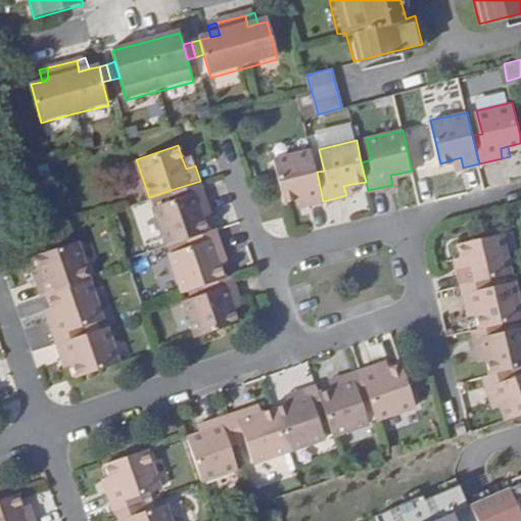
[(275,160),(279,178),(285,200),(299,197),(305,196),(308,204),(323,201),(317,172),(312,151),(275,160)]
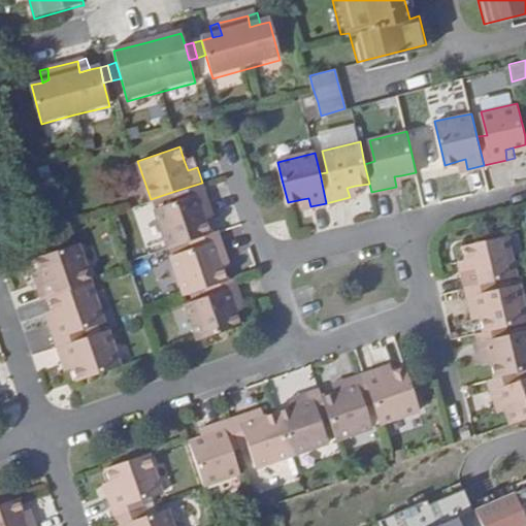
[(195,156),(184,160),(188,170),(197,167),(198,167),(195,156)]
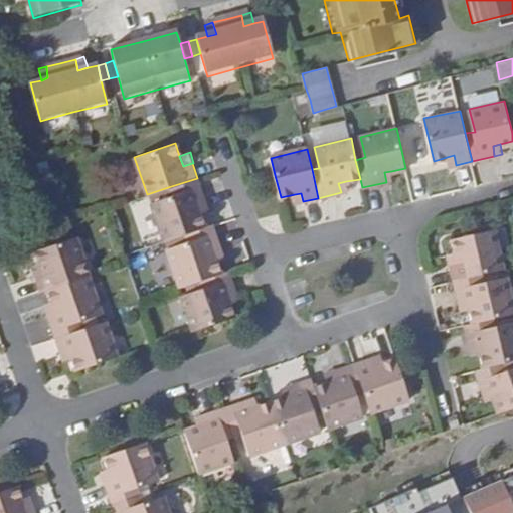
[(454,155),(447,157),(450,167),(456,165),(454,155)]
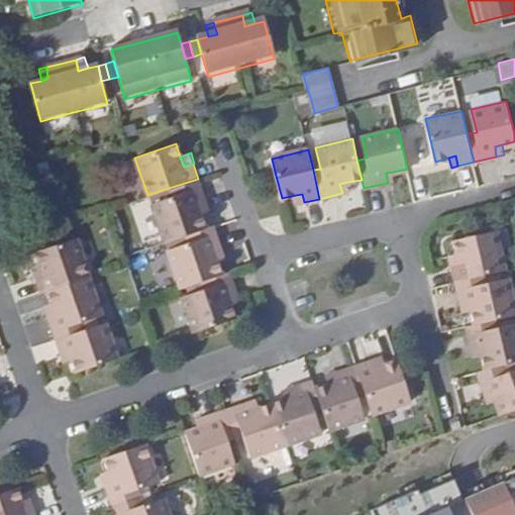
[(395,181),(393,172),(386,173),(388,183),(395,181)]
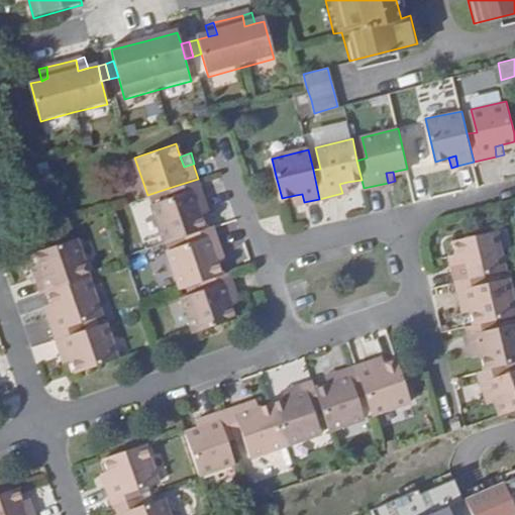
[(166,240),(185,234),(206,227),(202,214),(198,203),(206,201),(198,179),(169,188),(173,197),(152,203),(166,240)]
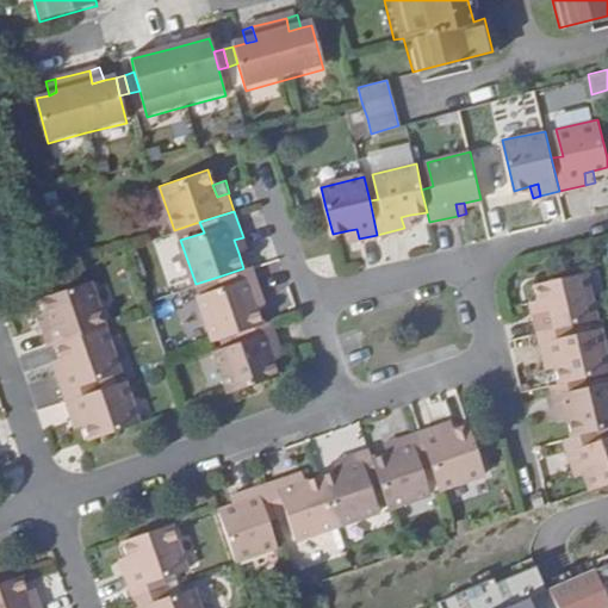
[(401,217),(404,228),(413,227),(410,215),(401,217)]
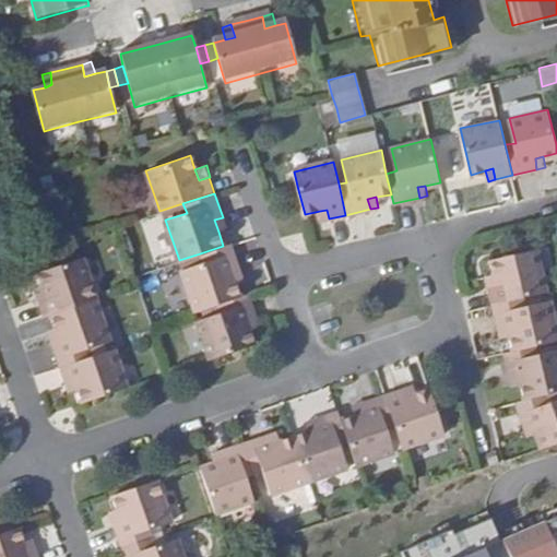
[(327,210),(320,211),(322,221),(329,218),(327,210)]
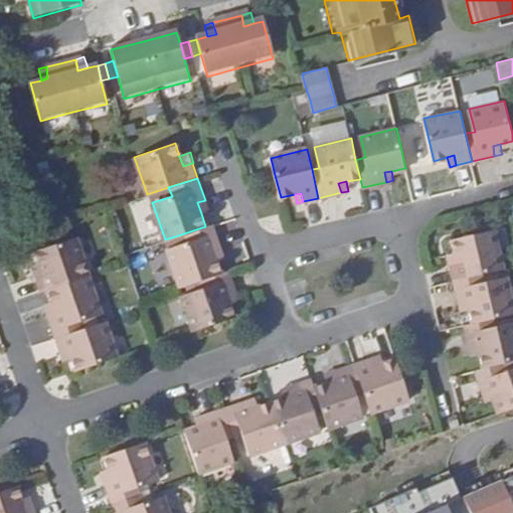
[(197,202),(201,213),(209,211),(205,200),(197,202)]
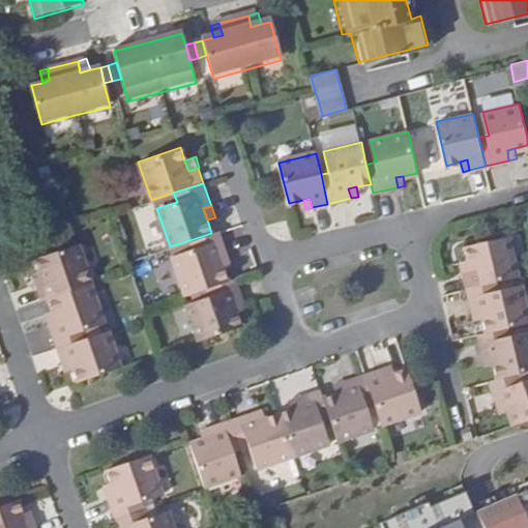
[(186,295),(206,289),(227,281),(223,268),(220,258),(229,254),(221,230),(211,233),(189,240),(193,248),(172,255),(186,295)]
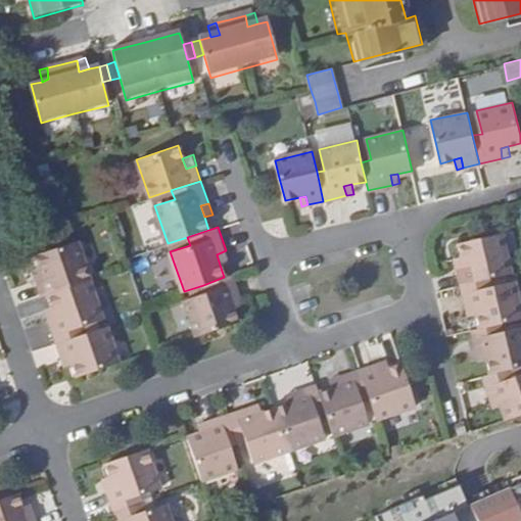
[(465,280),(494,273),(515,269),(506,227),(464,237),(466,250),(469,262),(461,264),(465,280)]
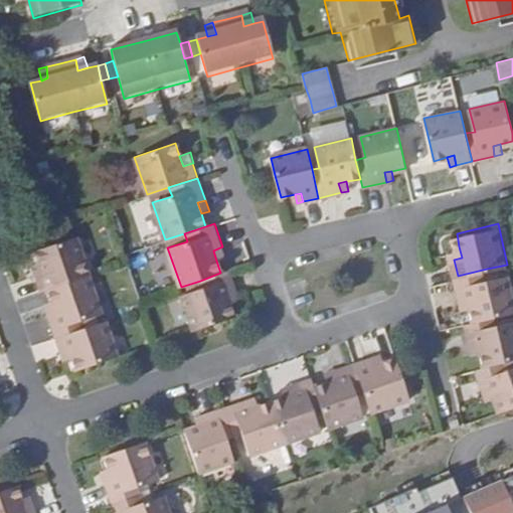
[(50,288),(92,275),(93,274),(78,229),(35,242),(39,252),(43,265),(35,267),(43,291),(50,288)]
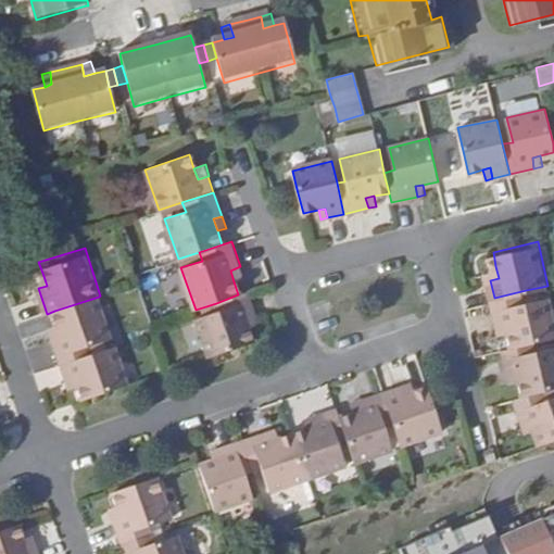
[(230,271),(234,281),(244,278),(240,266),(230,271)]
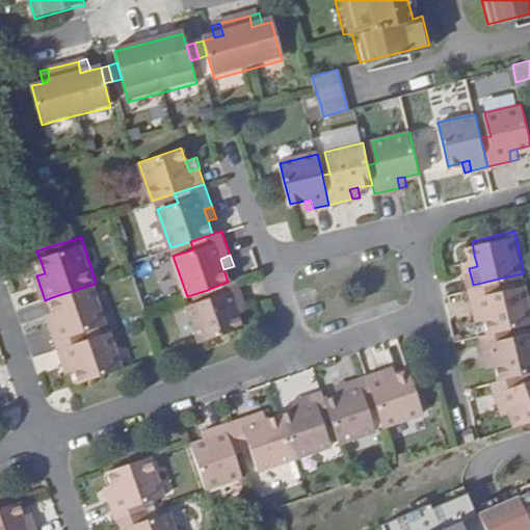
[(477,266),(474,255),(466,257),(469,268),(477,266)]
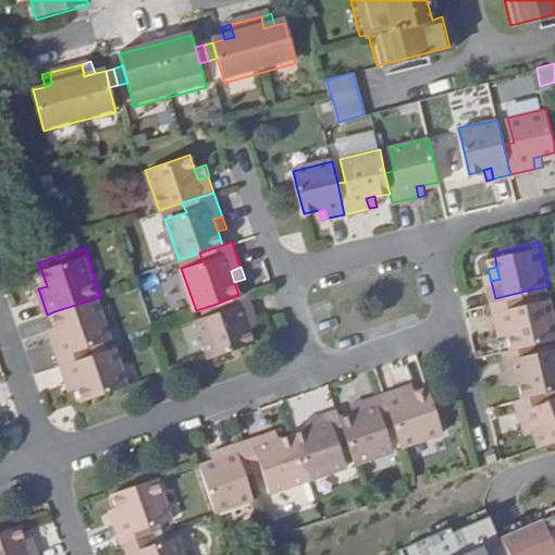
[(47,286),(42,273),(34,276),(38,288),(47,286)]
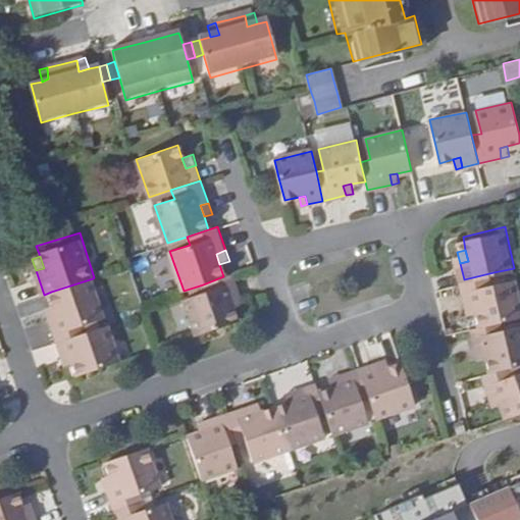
[(483,322),(504,318),(519,314),(519,287),(517,275),(495,281),(494,272),(464,279),(469,303),(477,300),(480,308),(483,322)]
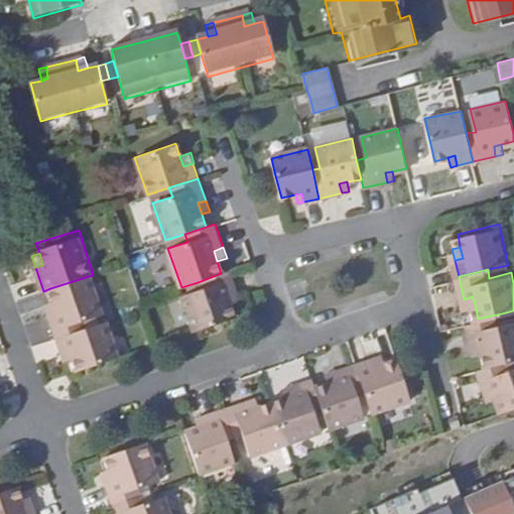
[(182,295),(195,332),(236,317),(231,303),(228,295),(238,291),(230,270),(221,273),(201,281),(204,289),(182,295)]
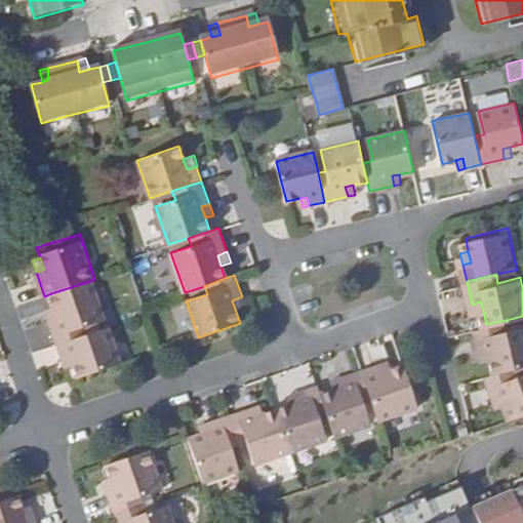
[(57,335),(86,326),(108,318),(93,280),(51,293),(56,309),(59,318),(52,321),(57,335)]
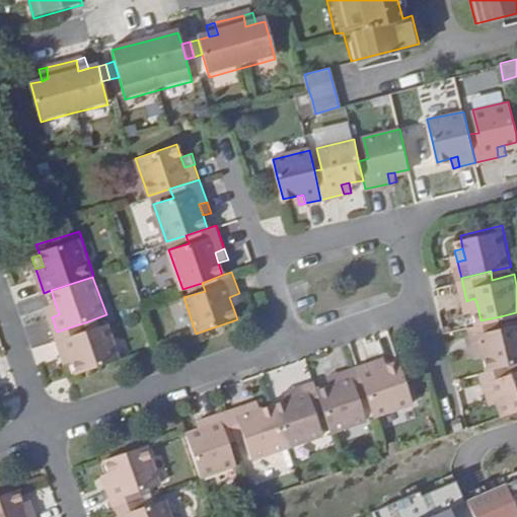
[(229,297),(232,305),(242,302),(239,293),(229,297)]
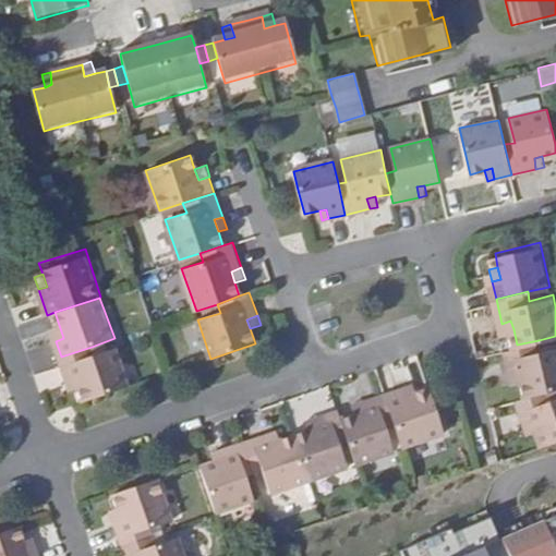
[(504,333),(514,329),(510,321),(502,324),(504,333)]
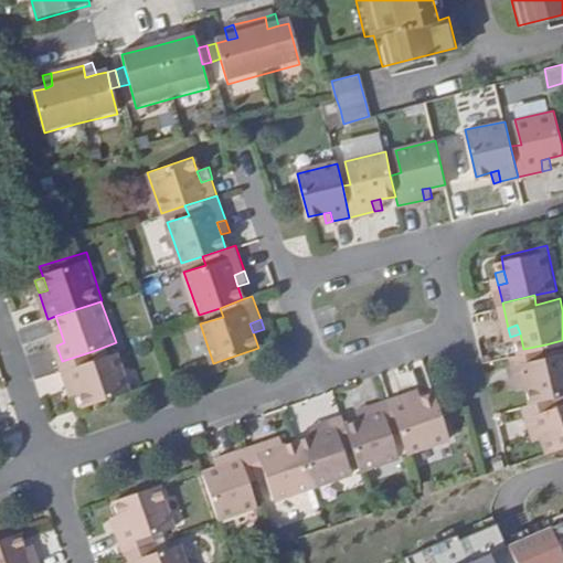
[(53,336),(56,346),(64,342),(61,332),(53,336)]
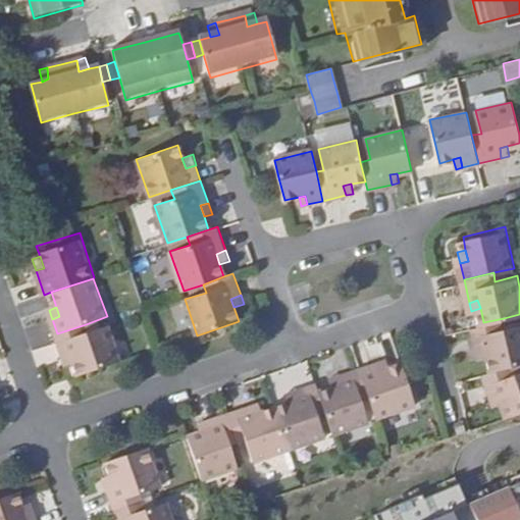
[(494,368),(514,364),(519,362),(519,322),(505,326),(504,318),(483,322),(474,325),(479,348),(488,346),(490,353),(494,368)]
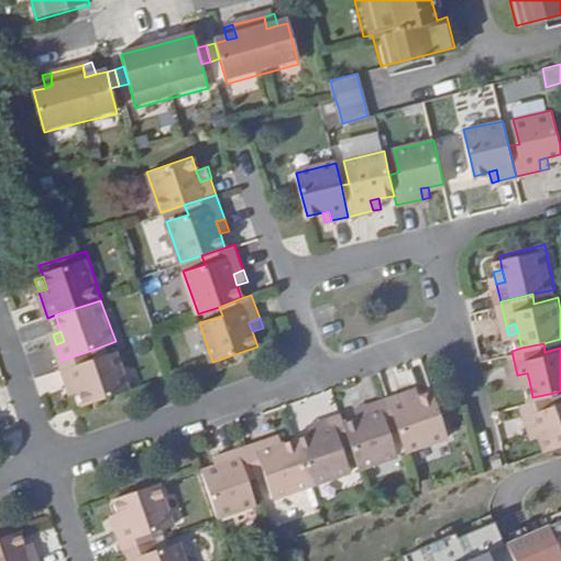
[(81,393),(86,406),(131,389),(117,350),(95,358),(92,350),(62,360),(69,384),(77,381),(81,393)]
